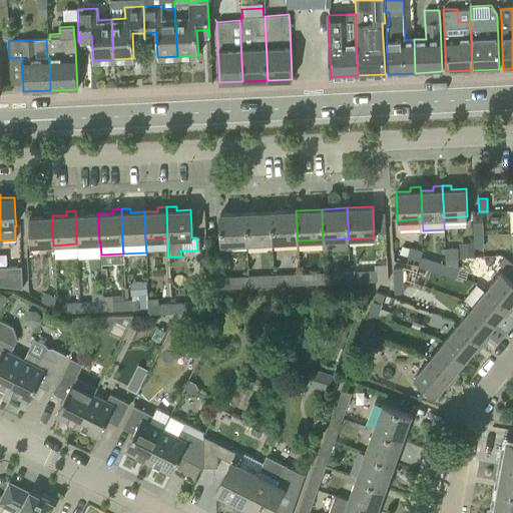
[(99,242),(98,213),(85,214),(85,210),(75,210),(76,243),(99,242)]
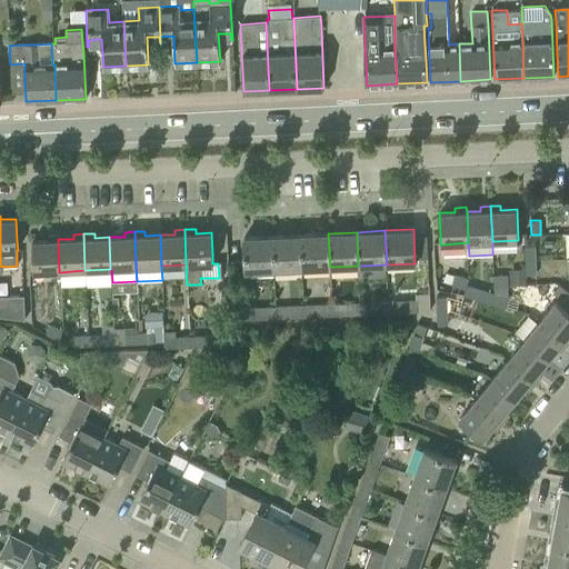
[(330,267),(328,233),(300,235),(301,269),(330,267)]
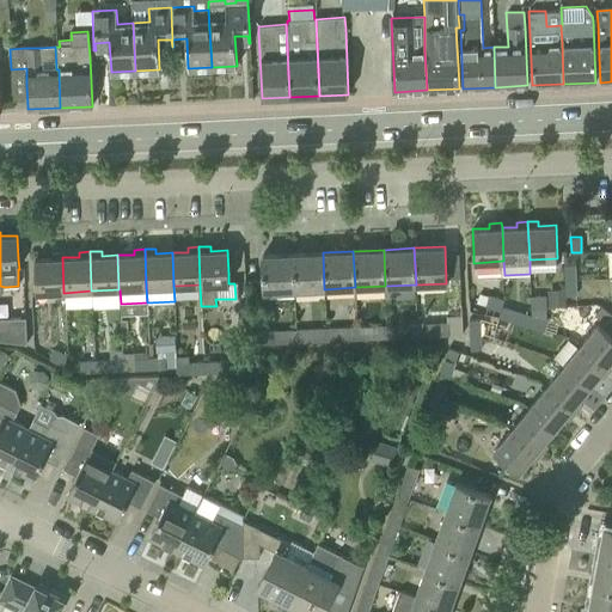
[(62,257),(65,257),(65,252),(53,254),(53,258),(35,259),(37,294),(63,293),(62,257)]
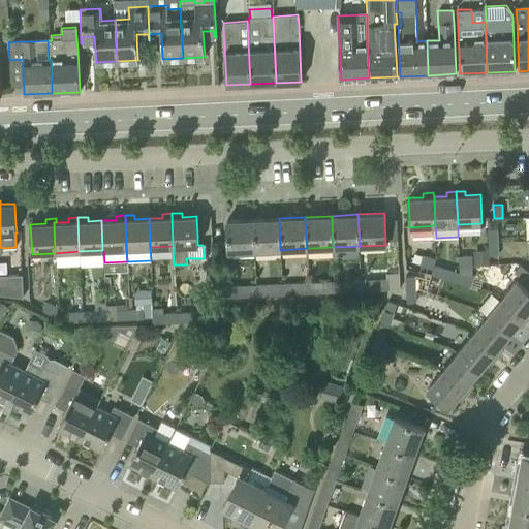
[(280,250),(279,218),(253,219),(254,251),(280,250)]
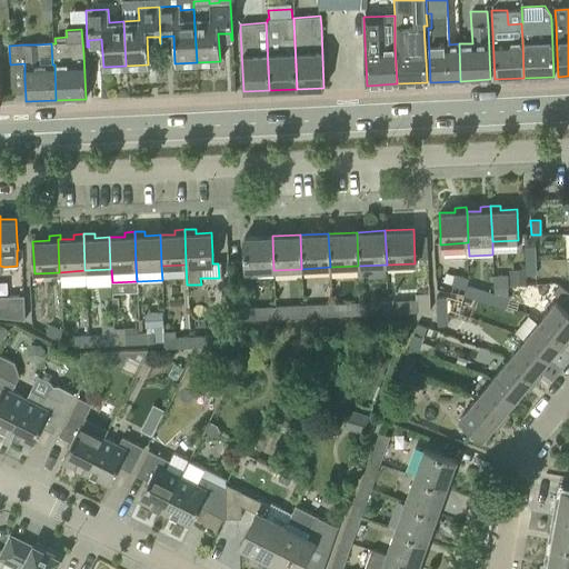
[(273,270),(272,236),(243,237),(245,259),(246,271),(273,270)]
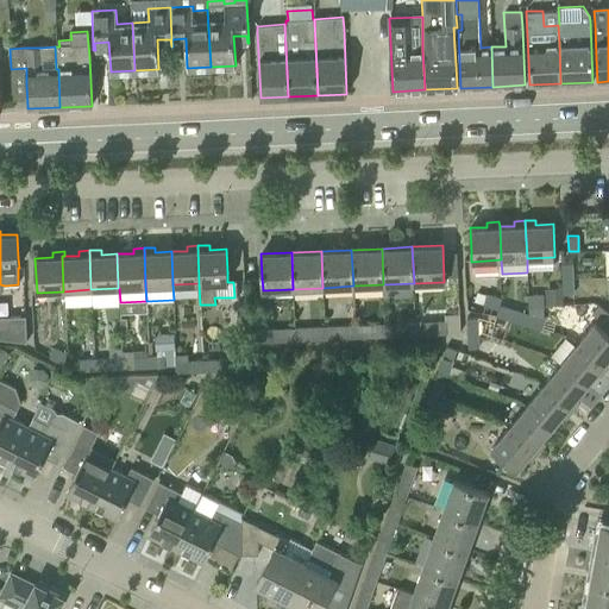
[(563,294),(573,293),(572,263),(562,263),(563,294)]
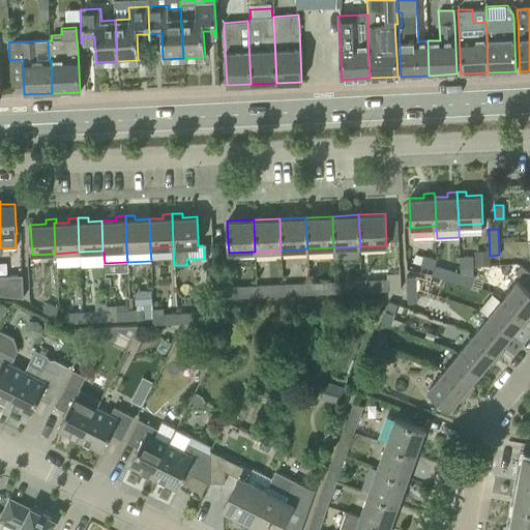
[(433,268),(436,260),(422,256),(420,265),(433,268)]
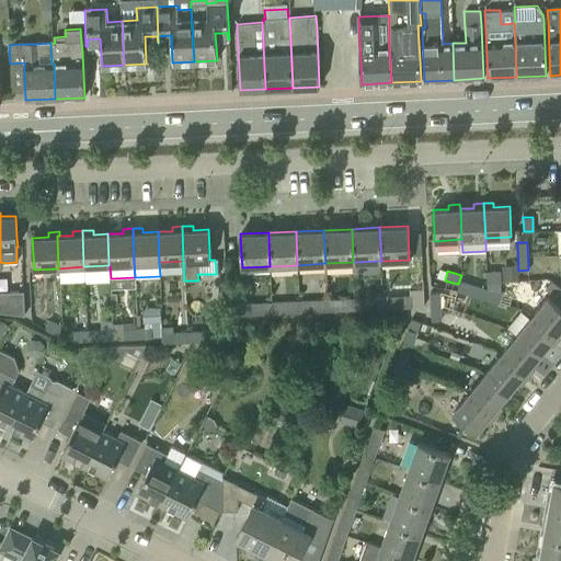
[(501,282),(501,272),(487,273),(487,282),(501,282)]
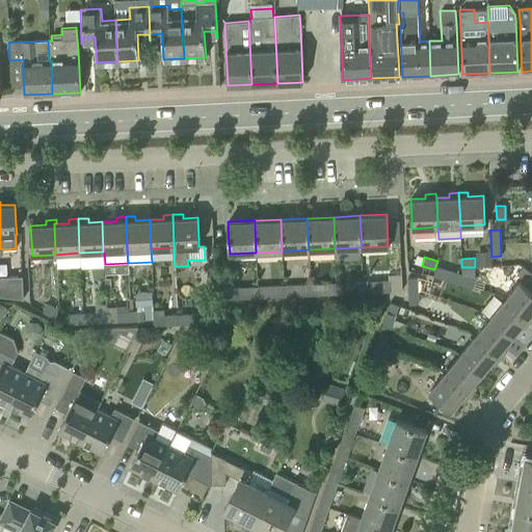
[(472,288),(475,277),(449,270),(447,280),(472,288)]
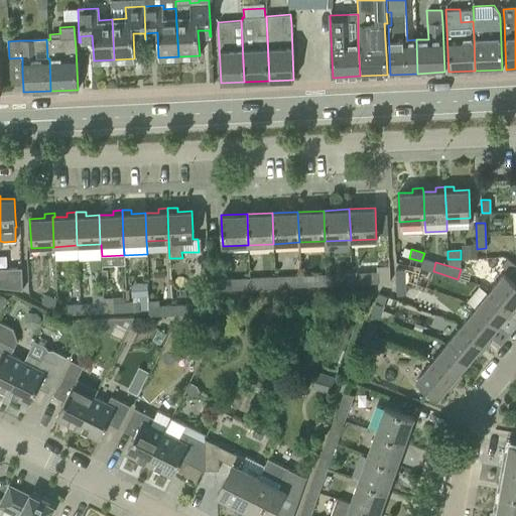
[(0,286),(22,290),(21,268),(0,268),(0,286)]
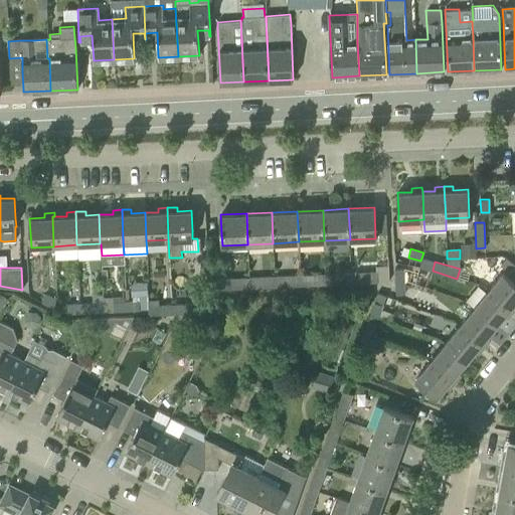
[(396,295),(404,294),(403,269),(394,269),(396,295)]
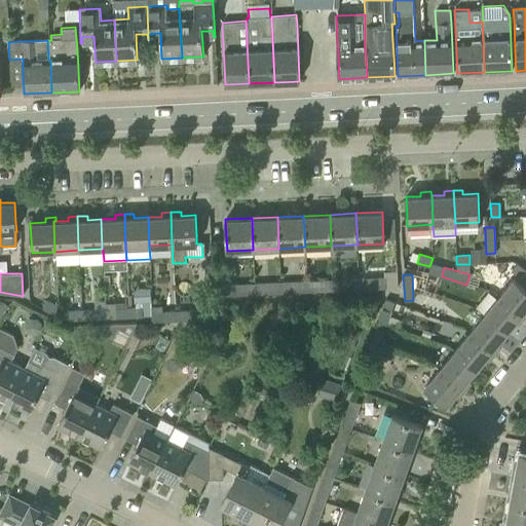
[(385,288),(384,277),(359,278),(360,289),(385,288)]
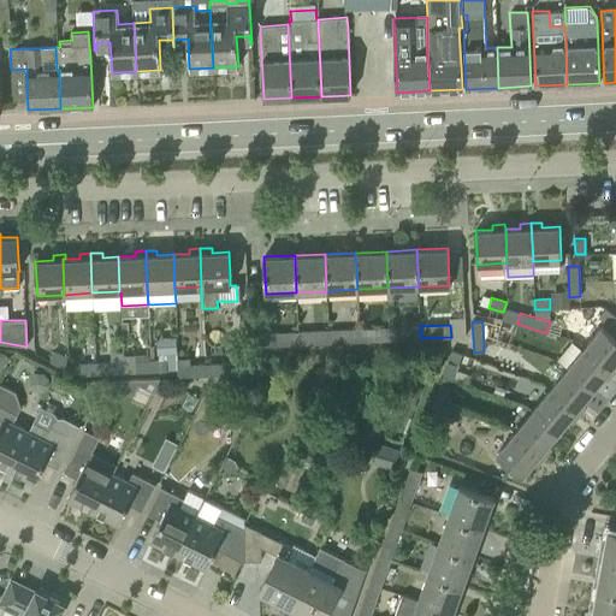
[(421,338),(420,326),(390,327),(390,339),(421,338)]
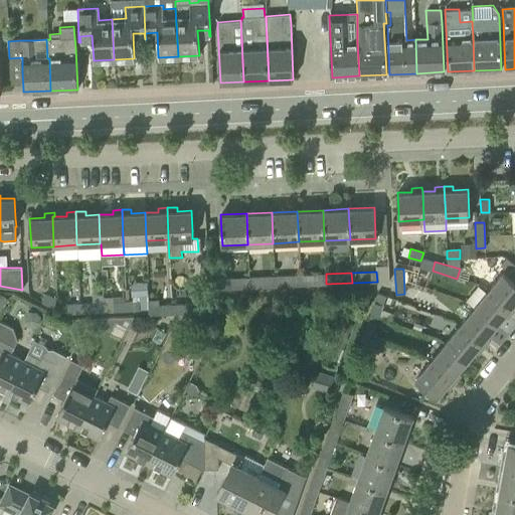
[(514,281),(510,278),(503,273),(489,290),(514,311),(514,308),(514,281)]
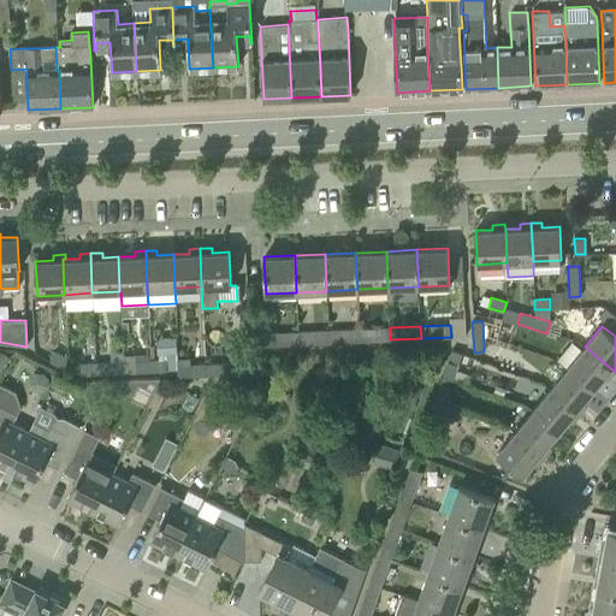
[(390,339),(390,327),(359,330),(360,342),(390,339)]
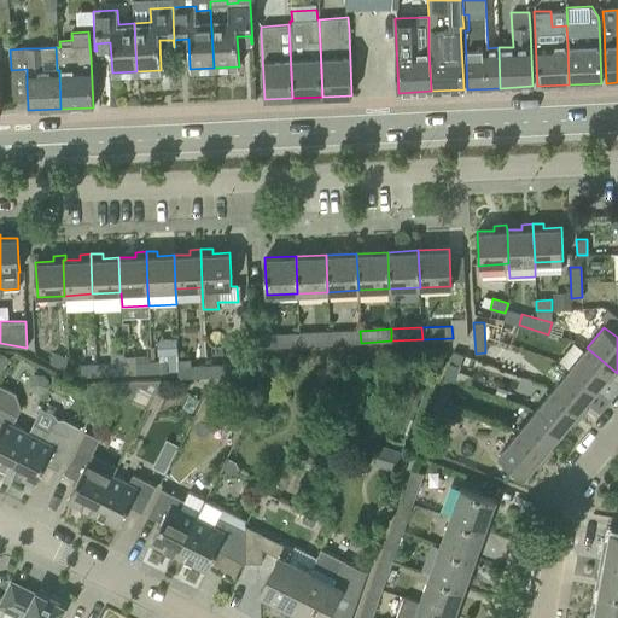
[(361,343),(360,331),(330,332),(330,344),(361,343)]
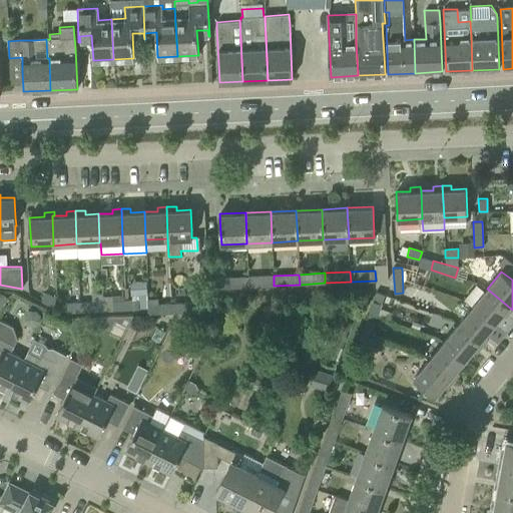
[(274,286),(274,276),(248,277),(248,287),(274,286)]
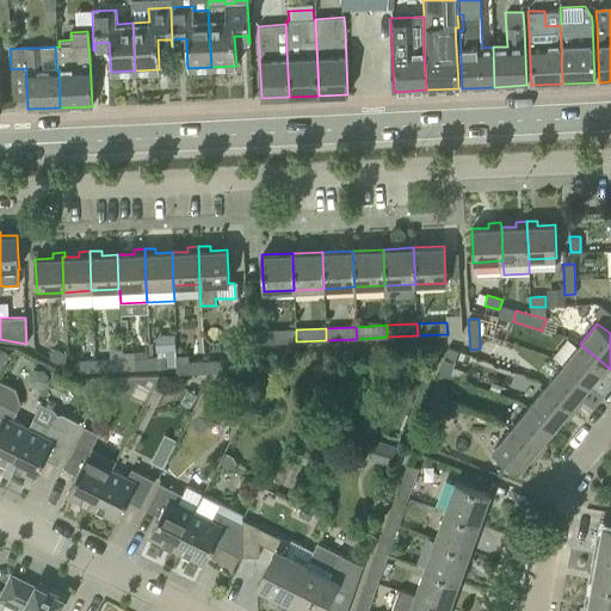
[(296,341),(296,329),(265,331),(266,343),(296,341)]
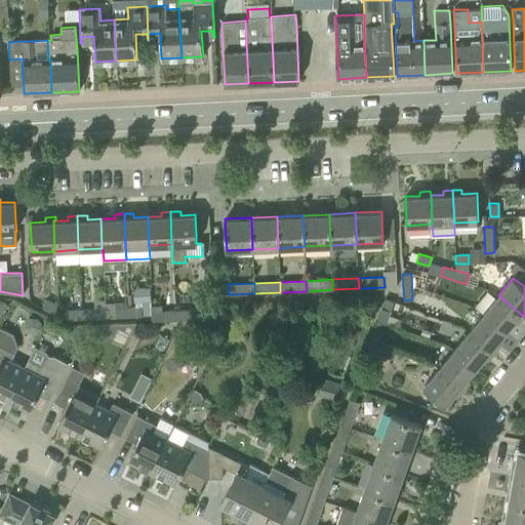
[(524,317),(498,295),(483,314),(506,332),(514,322),(517,324),(524,317)]
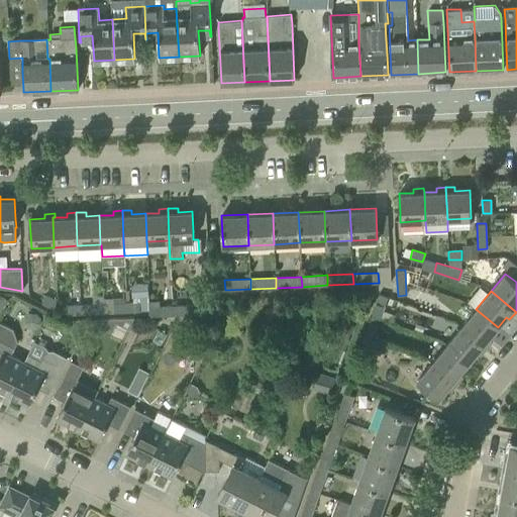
[(54,309),(59,300),(47,295),(42,303),(54,309)]
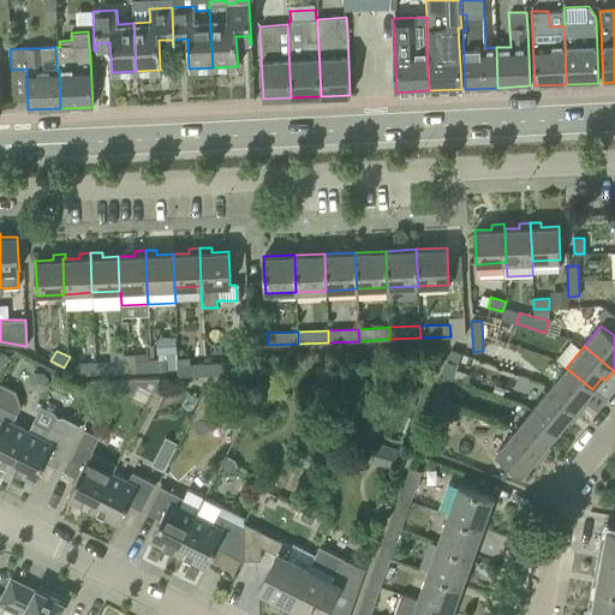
[(123,351),(112,351),(112,360),(96,362),(96,374),(124,371),(123,356),(123,351)]
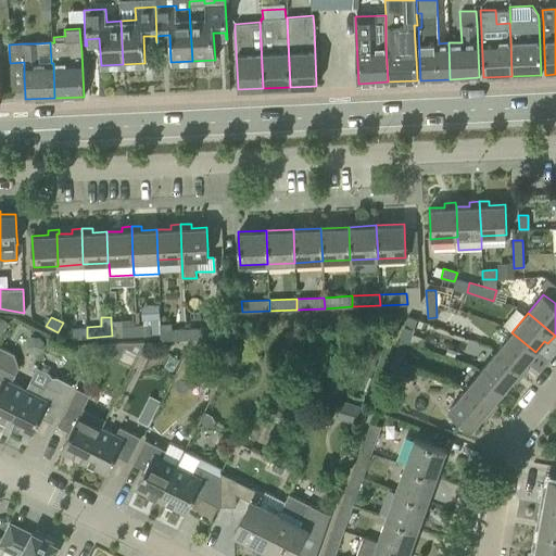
[(115,321),(111,321),(112,336),(137,335),(136,325),(130,325),(130,317),(125,317),(122,320),(117,321),(115,321)]
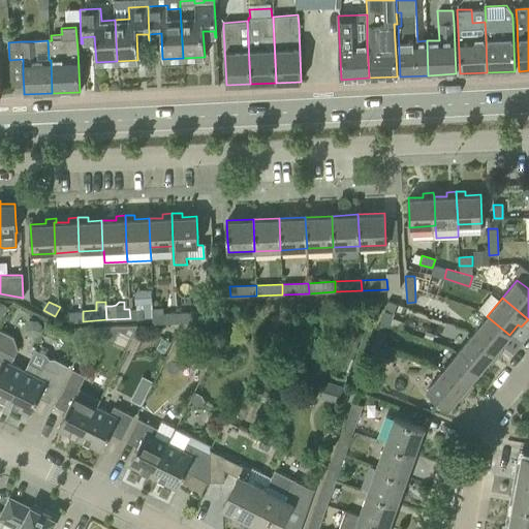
[(144,317),(144,308),(129,309),(130,318),(144,317)]
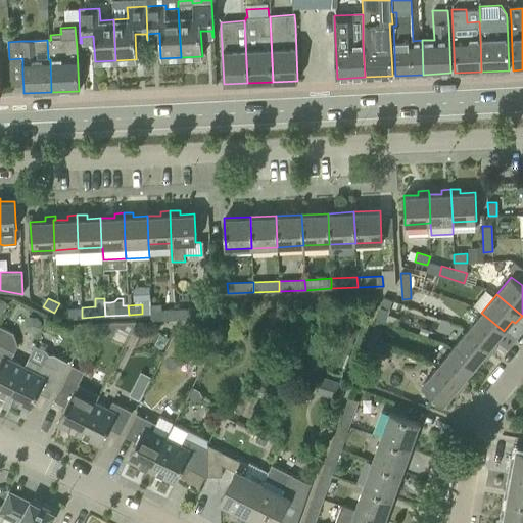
[(376,319),(384,322),(389,310),(380,306),(376,319)]
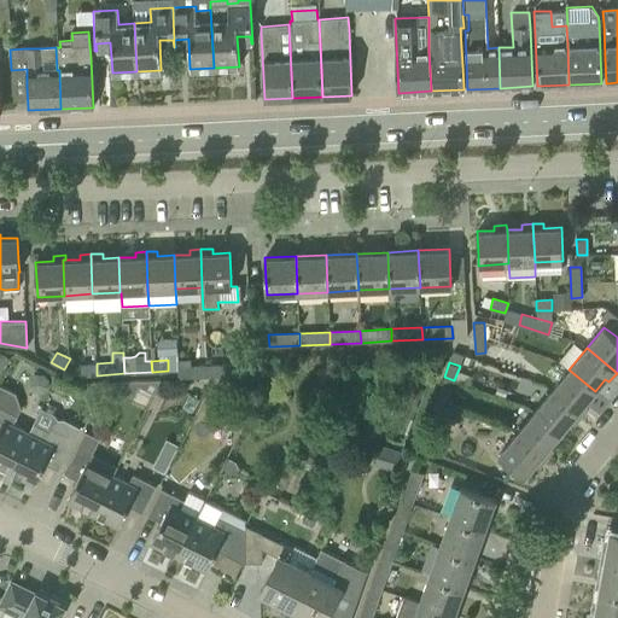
[(97,375),(97,363),(81,365),(82,375),(97,375)]
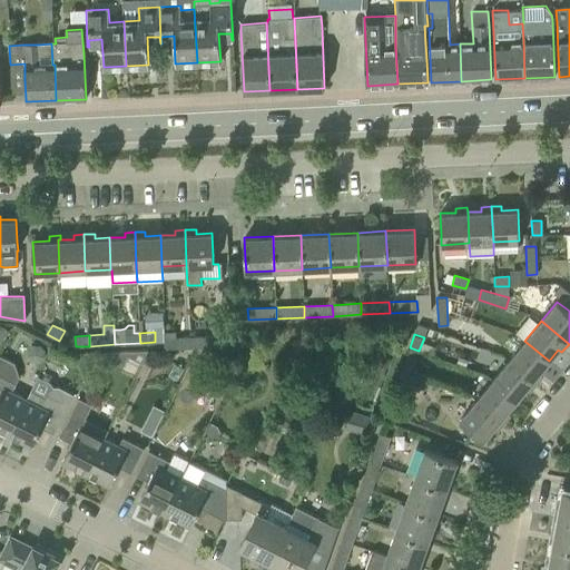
[(227,335),(190,336),(192,347),(228,345),(227,335)]
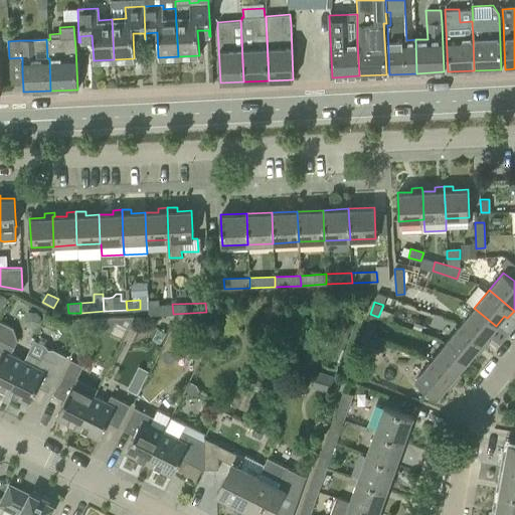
[(173,314),(172,304),(159,305),(160,314),(173,314)]
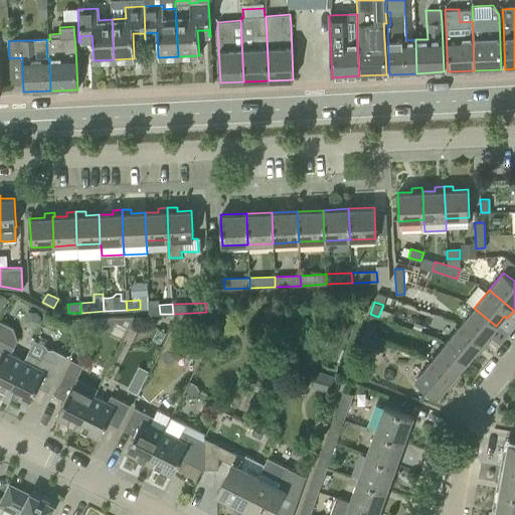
[(487,336),(496,326),(474,308),(460,326),(484,346),(490,339),(487,336)]
